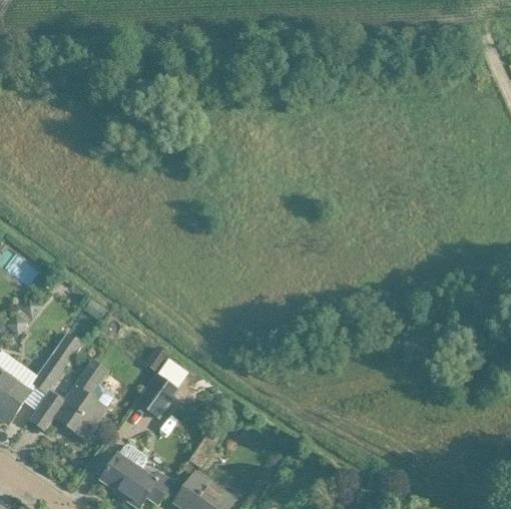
[(14,311),(4,324),(16,334),(26,321),(14,311)]
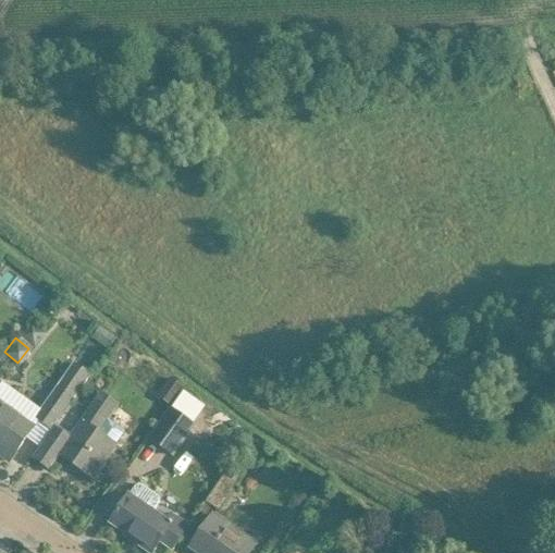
[(41,408),(37,415),(49,424),(70,394),(87,369),(74,361),(58,385),(41,408)]
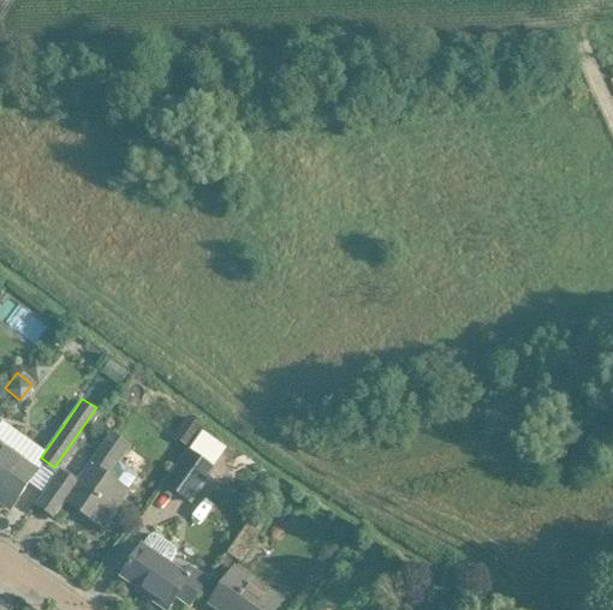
[(185,412),(179,420),(171,432),(186,444),(192,435),(201,423),(185,412)]
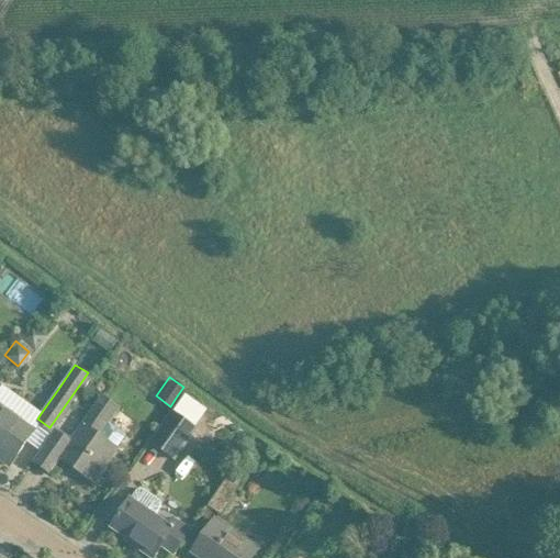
[(0,457),(8,462),(12,455),(25,437),(32,427),(35,423),(20,412),(28,401),(2,383),(0,387),(0,457)]
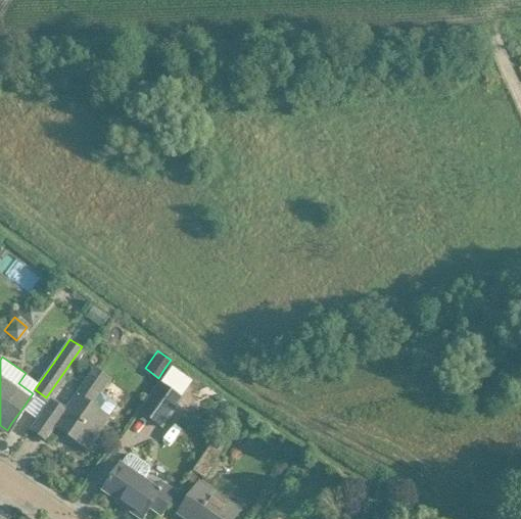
[(85,445),(97,429),(116,402),(98,389),(108,376),(94,366),(65,406),(52,395),(30,427),(44,437),(54,424),(85,445)]
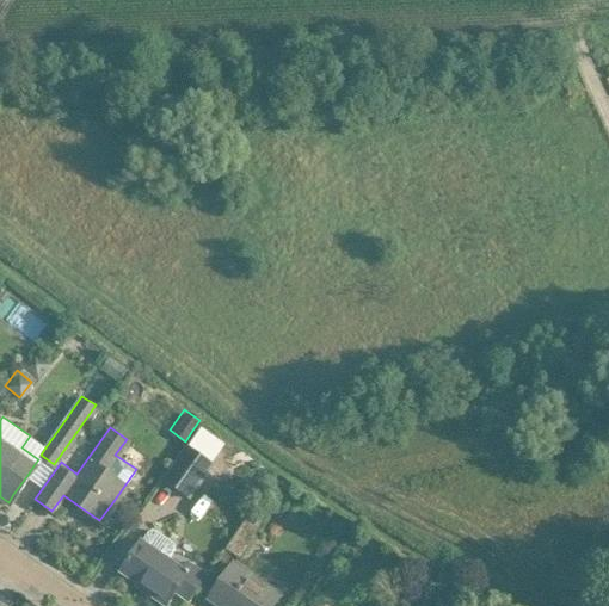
[(188,495),(211,462),(185,443),(161,476),(188,495)]
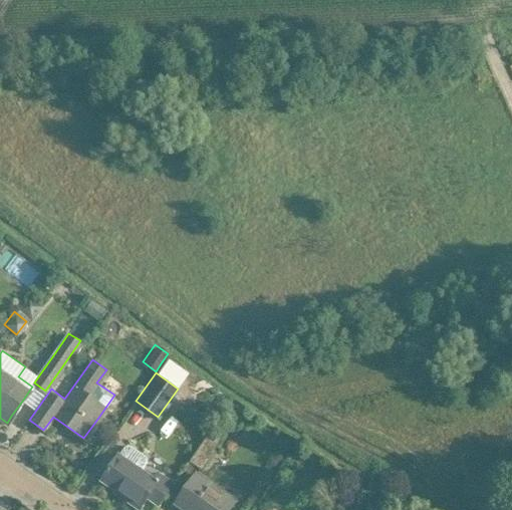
[(218,445),(215,443),(220,435),(211,429),(188,460),(201,468),(218,445)]
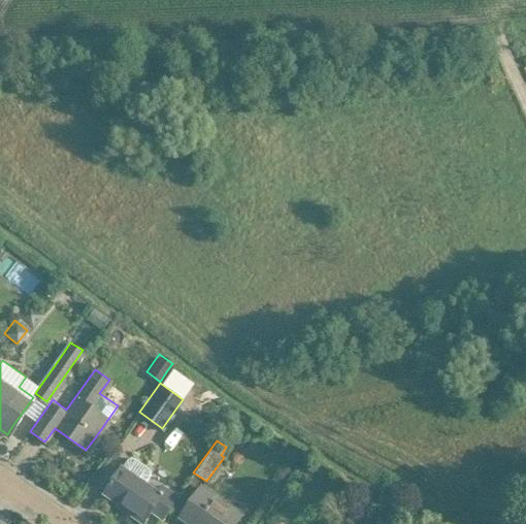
[(161,517),(172,500),(175,495),(160,485),(156,491),(142,483),(149,473),(149,469),(146,466),(133,457),(130,456),(126,458),(121,467),(120,467),(102,491),(129,510),(128,512),(141,521),(150,510),(161,517)]
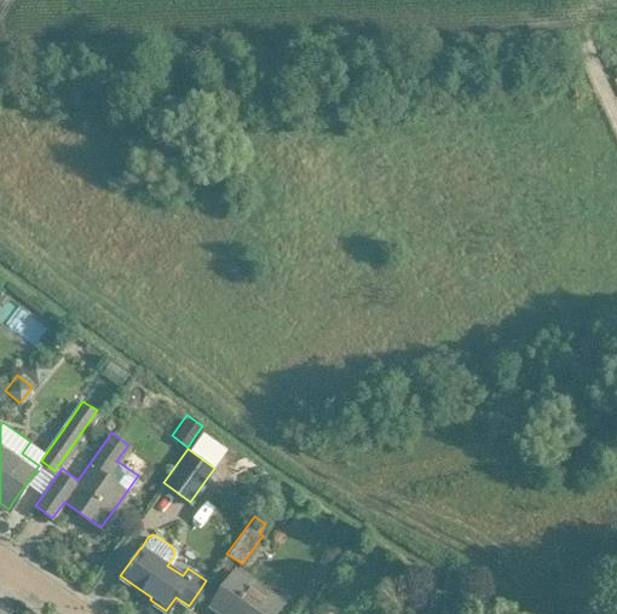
[(272,613),(282,601),(234,568),(209,604),(223,613),(272,613)]
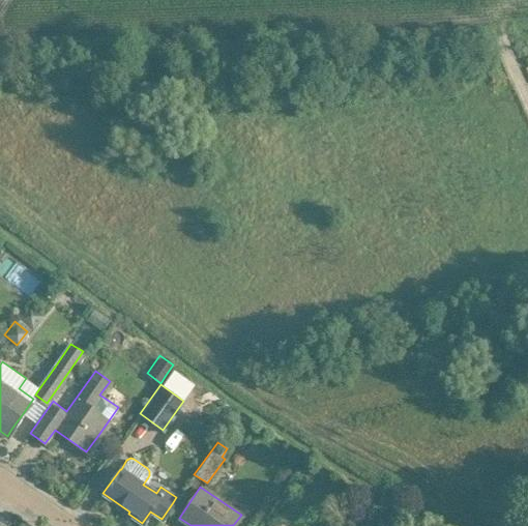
[(341,517),(333,525),(351,525),(352,525),(341,517)]
